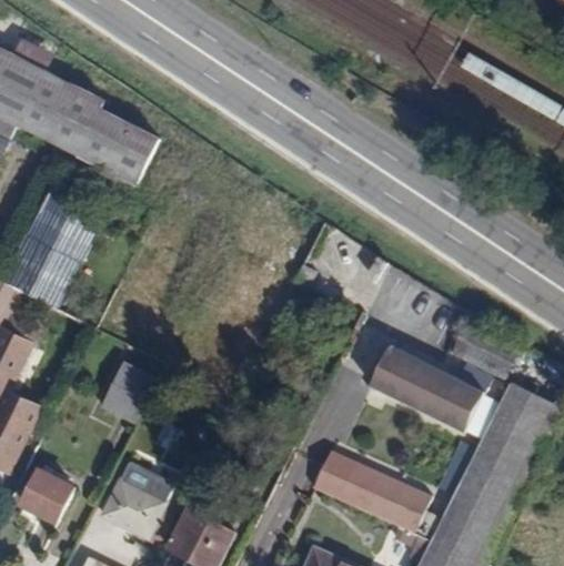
[(18,38),(10,52),(42,67),(49,52),(18,38)]
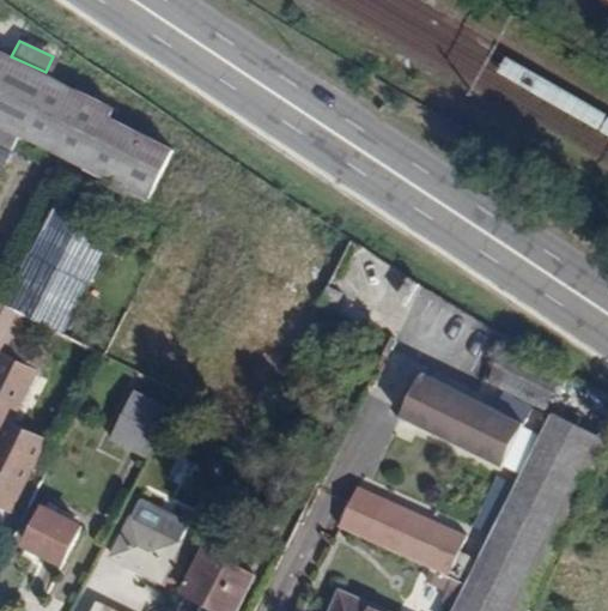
[(0,123),(17,132),(146,195),(169,149),(104,116),(109,107),(0,53),(0,123)]
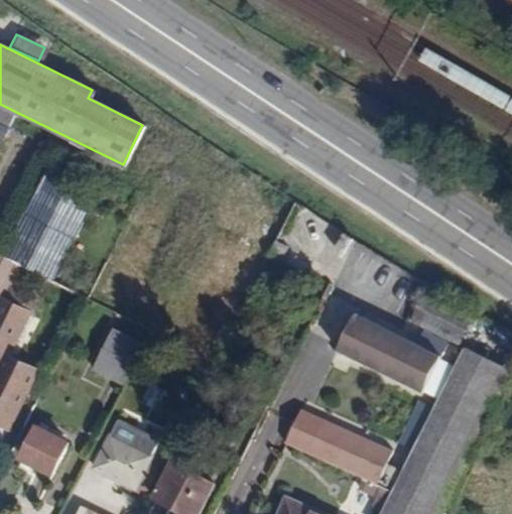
[(14,111),(0,104),(0,121),(7,125),(14,111)]
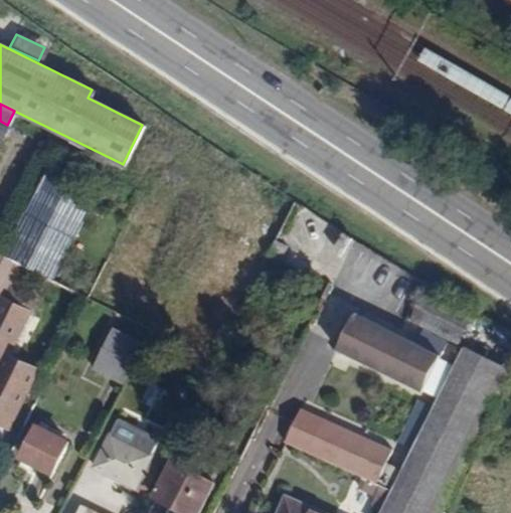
[(273,238),(266,252),(279,259),(285,244),(273,238)]
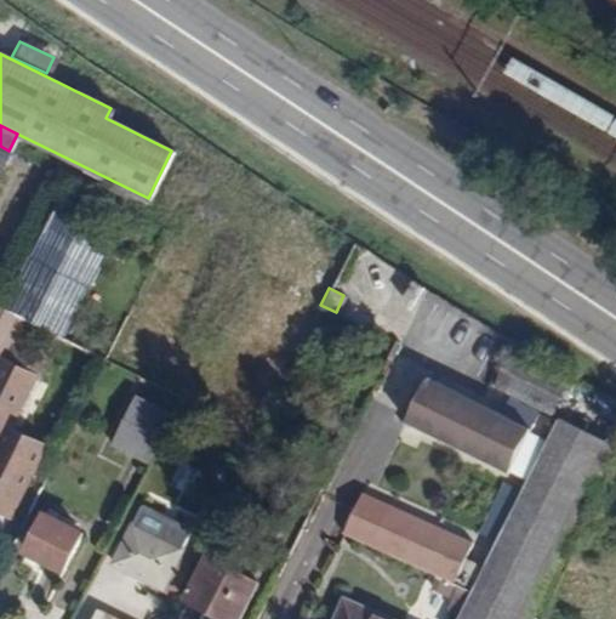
[(509,348),(491,385),(548,413),(566,378),(509,348)]
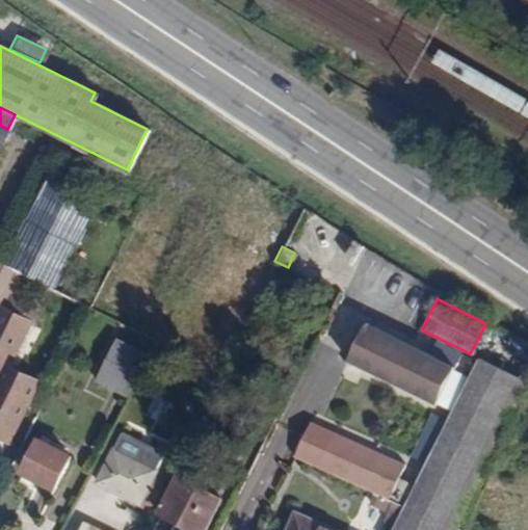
[(0,436),(5,440),(35,379),(5,365),(28,319),(0,306),(0,436)]
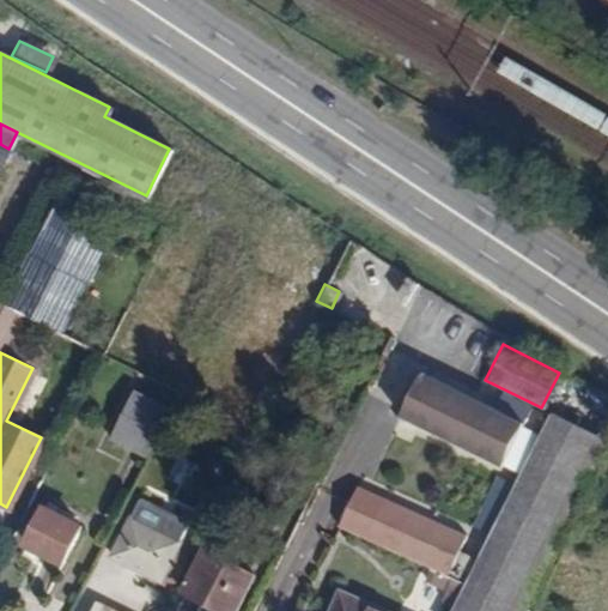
[(384,356),(380,352),(364,382),(370,385),(384,356)]
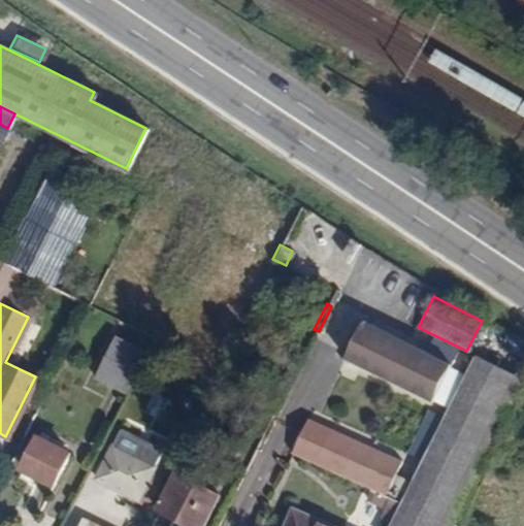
[(360,320),(342,357),(431,400),(448,366),(450,363),(424,351),(360,320)]
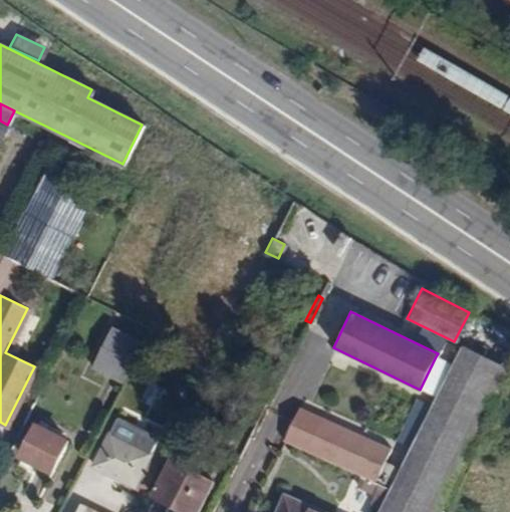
[(109,325),(89,366),(120,381),(141,340),(109,325)]
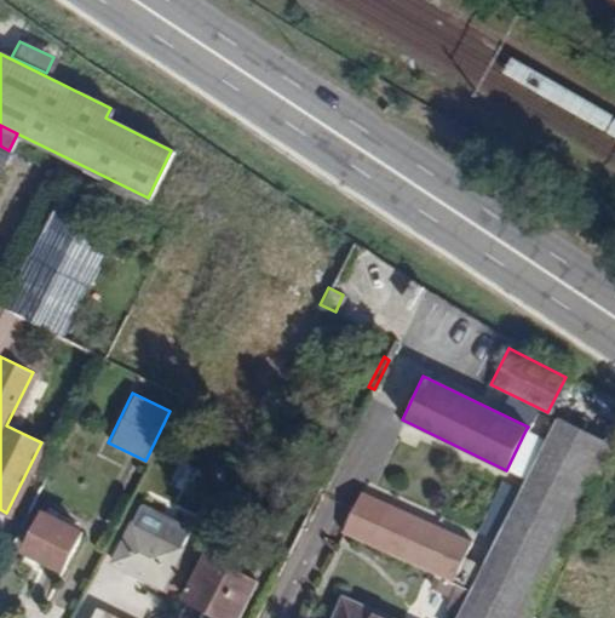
[(535,411),(505,396),(498,412),(528,427),(535,411)]
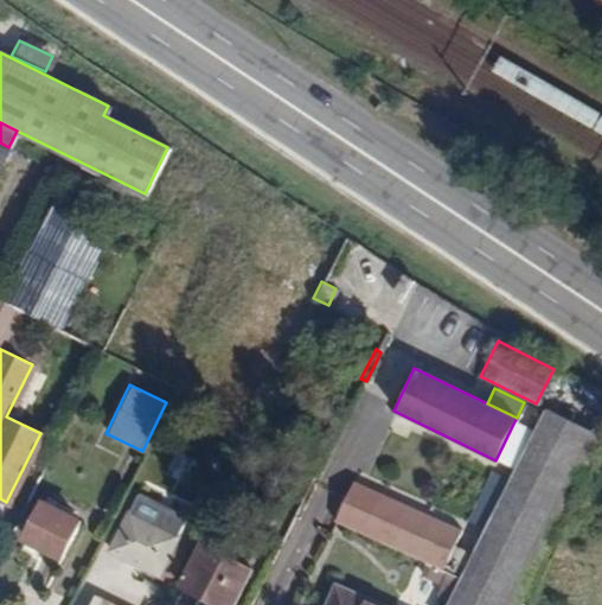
[(516,604),(601,435),(544,407),(542,411),(532,430),(513,469),(503,489),(488,518),(472,552),(459,578),(444,604),(516,604)]
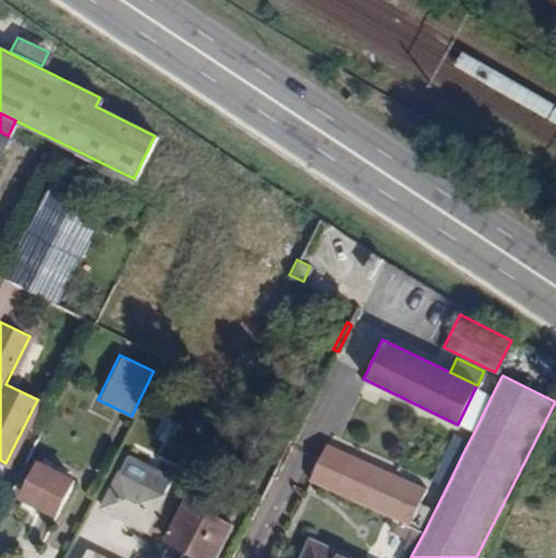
[(491,396),(475,388),(458,425),(474,432),(491,396)]
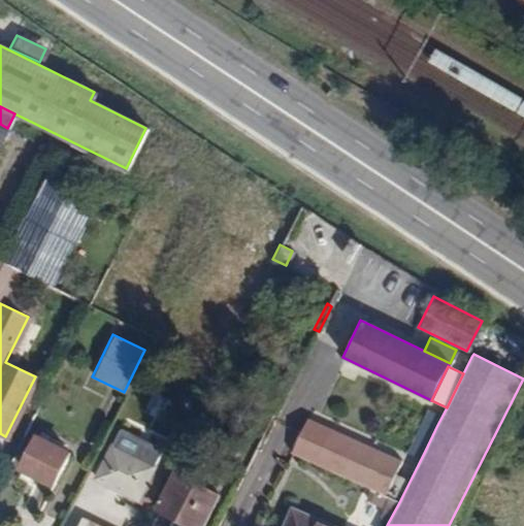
[(305,417),(289,452),(399,502),(411,480),(394,472),(399,459),(305,417)]
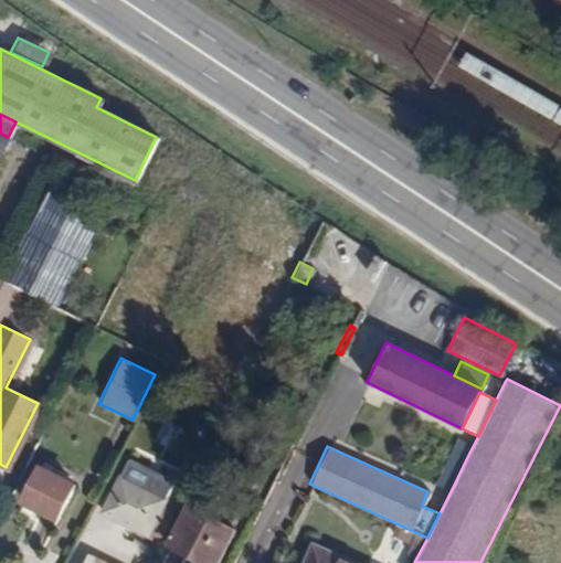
[(468,455),(451,446),(436,474),(455,482),(468,455)]
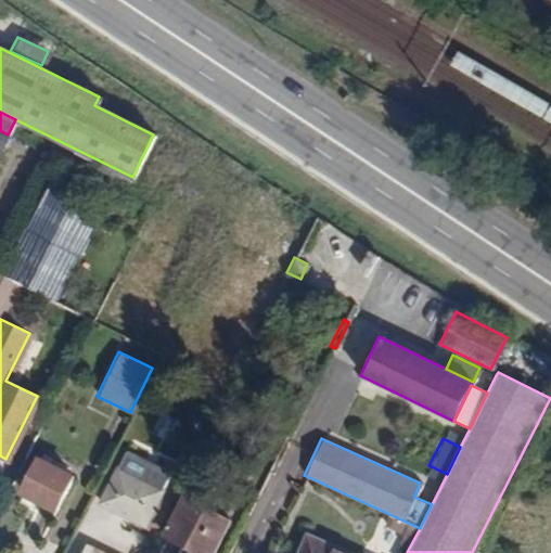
[(38,458),(21,491),(53,509),(71,475),(38,458)]
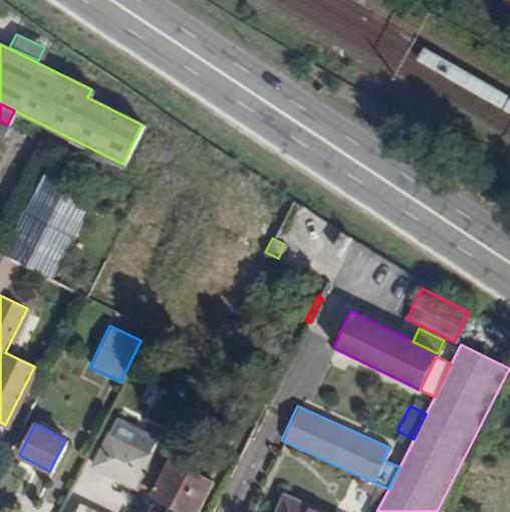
[(144,490),(160,458),(106,432),(90,465),(144,490)]
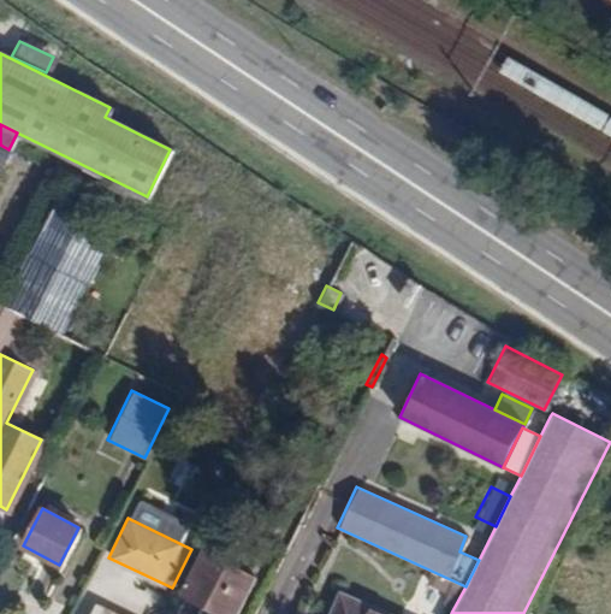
[(202,550),(182,592),(224,613),(233,613),(254,577),(202,550)]
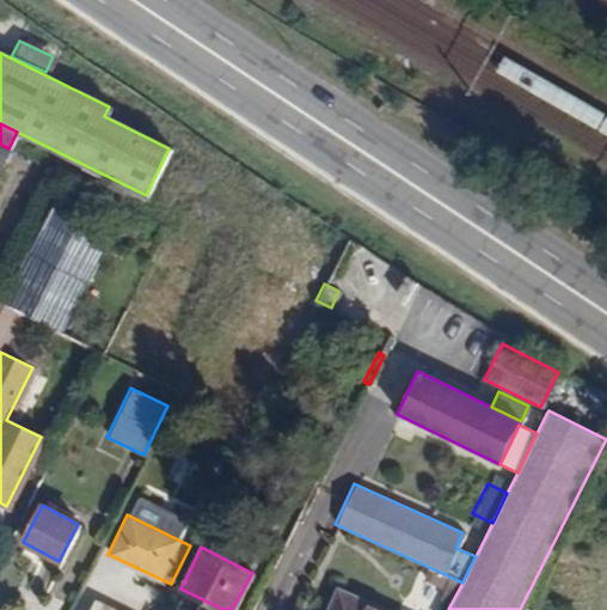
[(382,609),(337,590),(327,609),(382,609)]
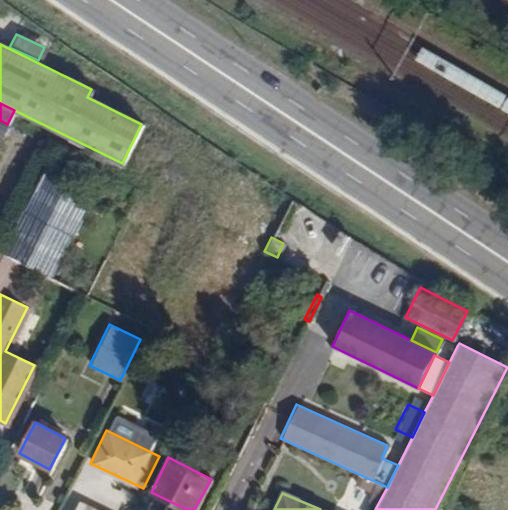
[(98,509),(78,500),(73,509),(98,509)]
